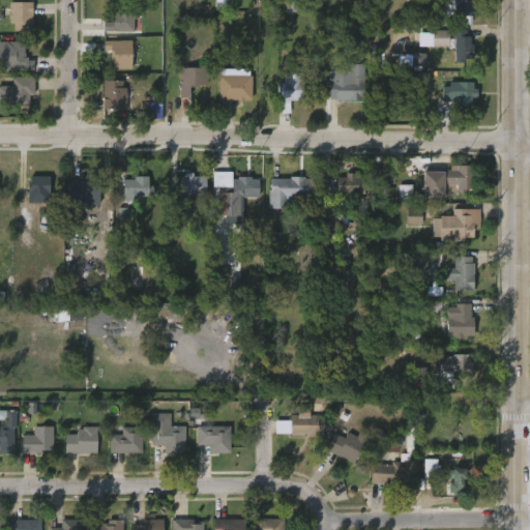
[(472,0),(472,16),(443,16),(443,5),(441,5),(441,0),(472,0)]
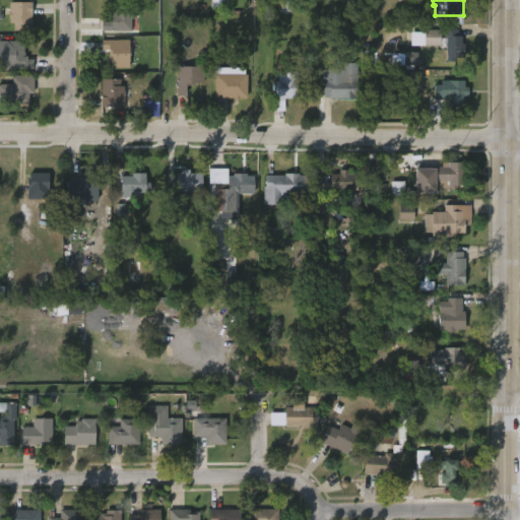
[(31,4),(31,8),(35,8),(35,13),(33,13),(33,30),(13,30),(13,23),(9,23),(9,2),(31,4)]
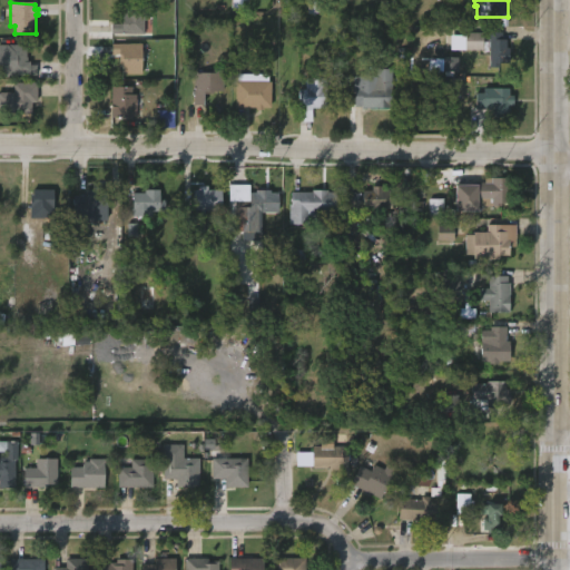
[(147,5),(144,35),(136,33),(135,36),(110,36),(111,25),(121,25),(123,15),(126,15),(126,5),(147,5)]
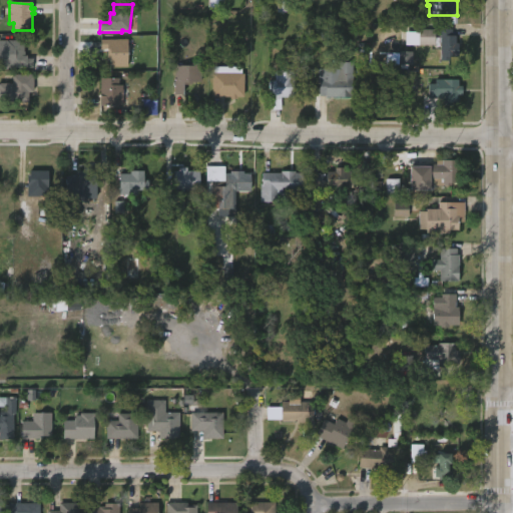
[(457,36),(456,56),(450,56),(450,62),(441,62),(441,47),(435,47),(435,45),(418,44),(419,29),(434,30),(434,38),(439,38),(439,29),(452,30),(452,36),(457,36)]
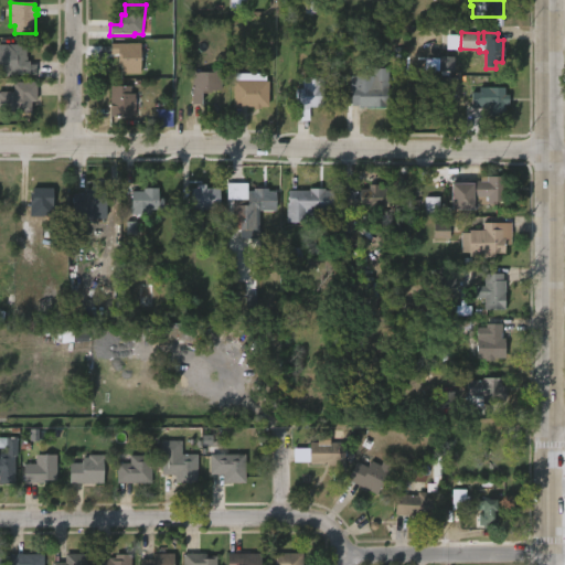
[(28,44),(28,61),(31,61),(31,64),(38,64),(38,75),(10,74),(10,77),(0,77),(0,61),(7,62),(7,44),(28,44)]
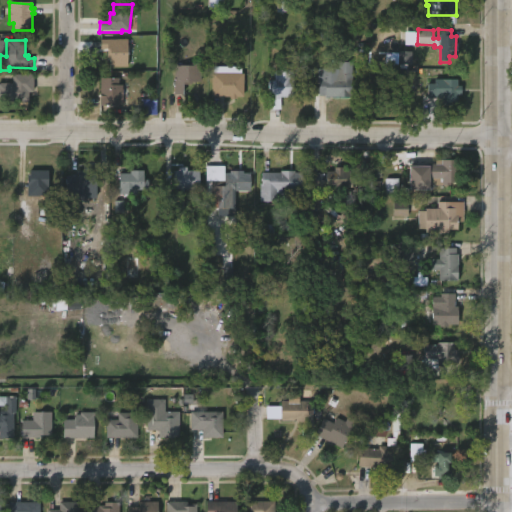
[(133,40),(133,51),(127,51),(127,66),(110,66),(110,59),(106,59),(106,50),(100,50),(100,40),(133,40)]
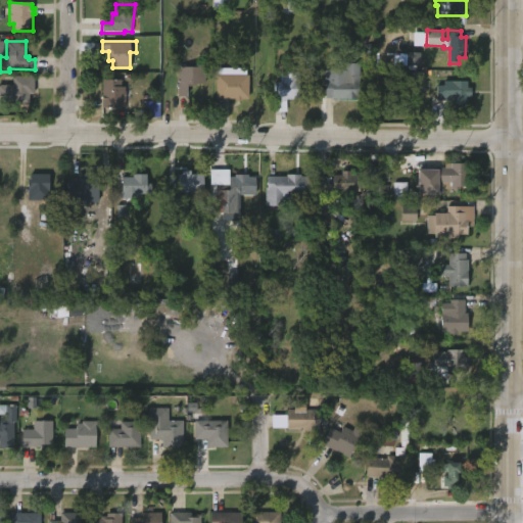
[(419,66),(419,53),(406,52),(406,65),(419,66)]
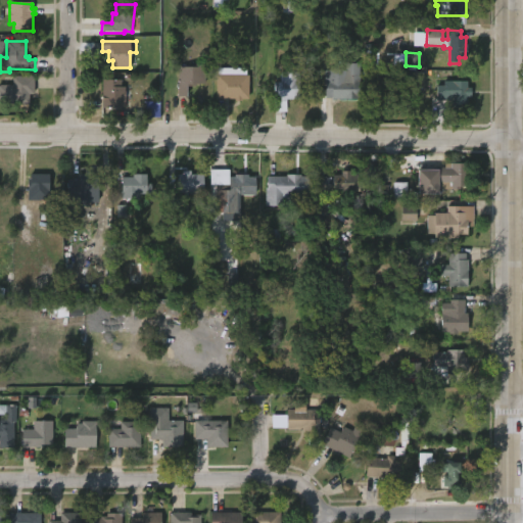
[(360,63),(360,100),(325,98),(325,70),(346,72),(346,63),(360,63)]
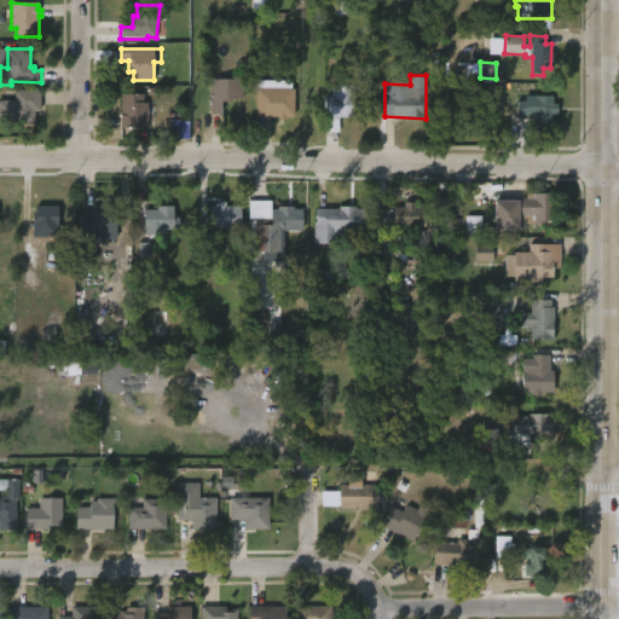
[(232,100),(232,102),(224,102),(224,115),(212,115),(212,79),(231,80),(231,76),(244,76),(243,100),(232,100)]
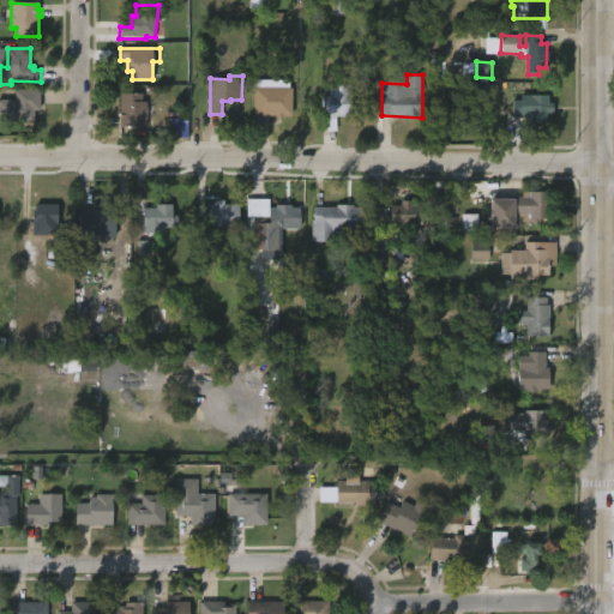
[(283,116),(283,120),(276,120),(276,116),(253,116),(254,80),(292,80),(292,116),(283,116)]
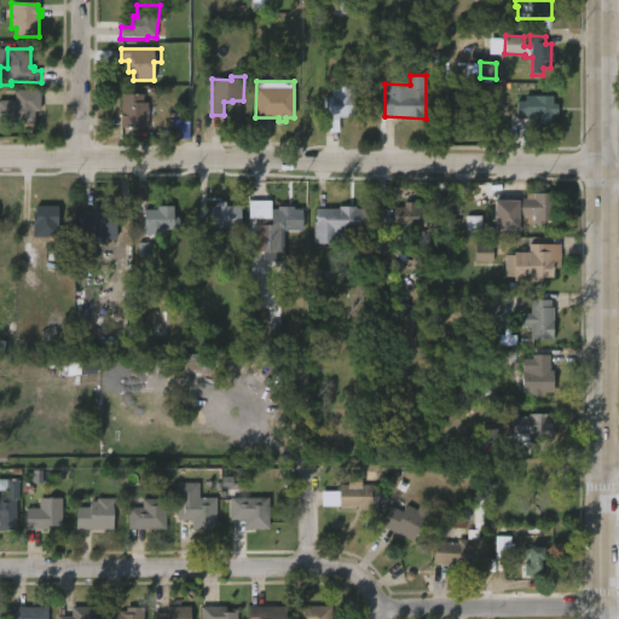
[(337,133),(325,133),(325,98),(333,98),(333,86),(354,86),(354,117),(339,117),(339,133),(337,133)]
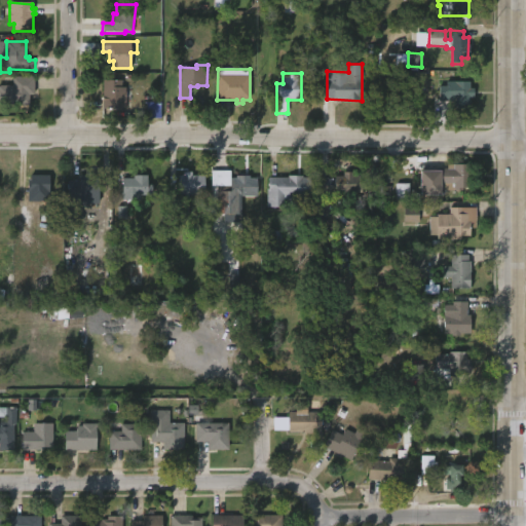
[(29,105),(0,105),(0,86),(11,86),(12,76),(34,77),(34,95),(29,95),(29,105)]
